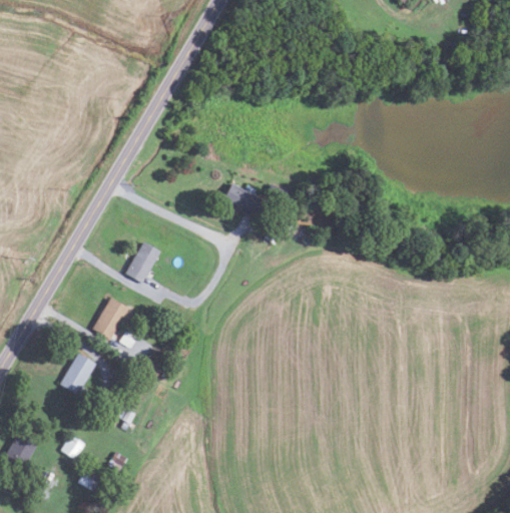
[(252,218),(222,199),(232,182),(263,201),(252,218)]
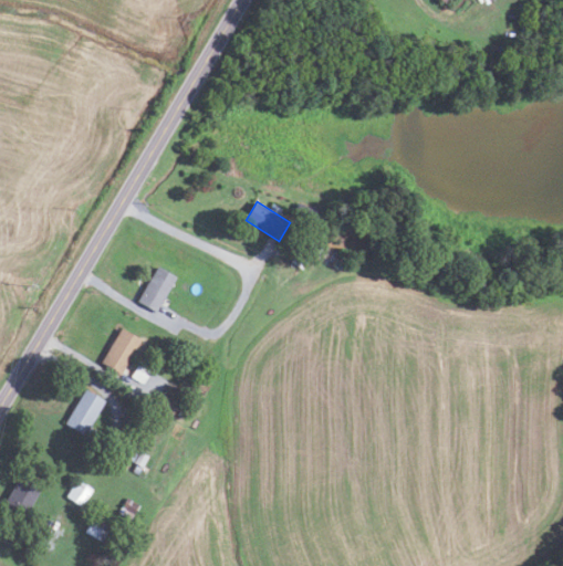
[(315,218),(298,211),(301,203),(319,210),(315,218)]
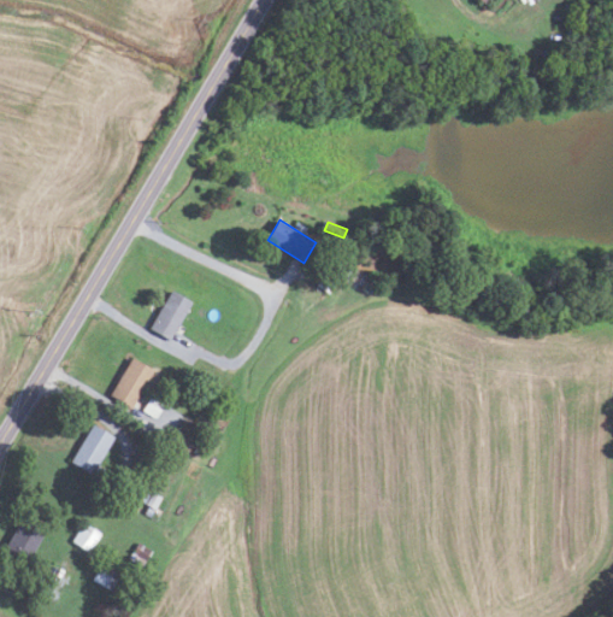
[(370,293),(364,289),(370,282),(375,286),(370,293)]
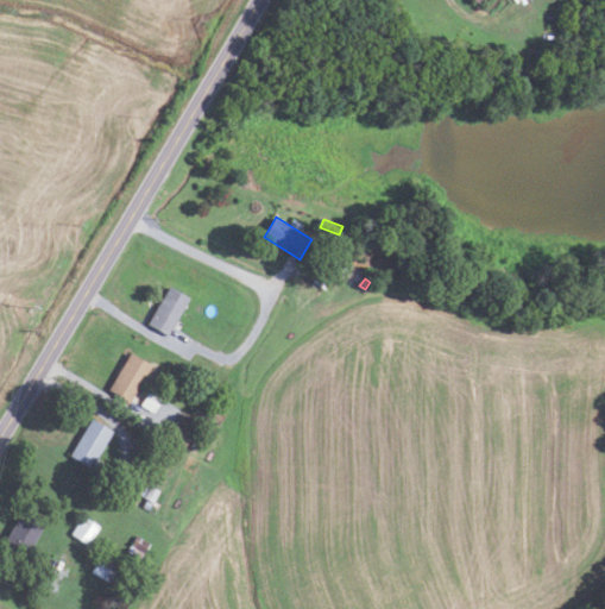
[(170,336),(149,324),(171,286),(191,299),(170,336)]
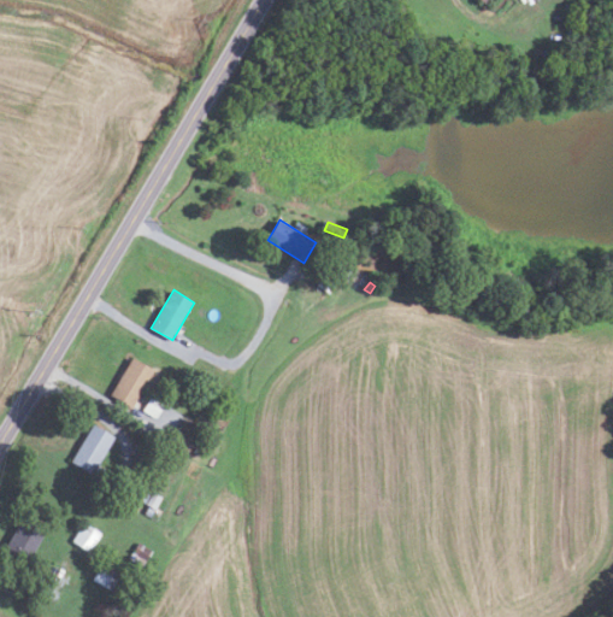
[(195,365),(187,359),(192,352),(200,358),(195,365)]
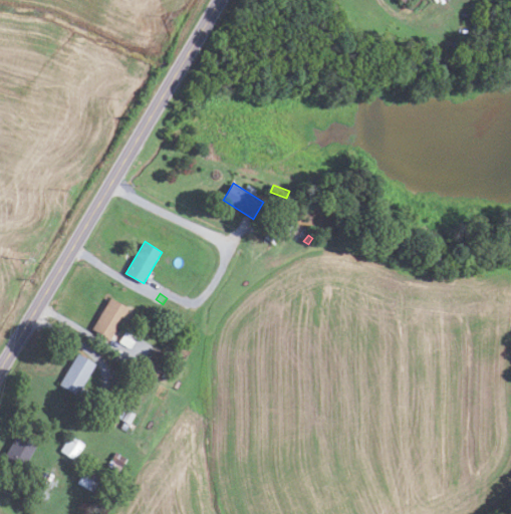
[(111,339),(92,328),(111,297),(130,308),(111,339)]
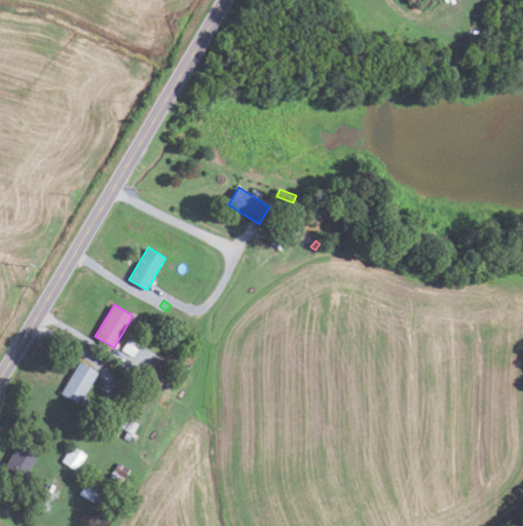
[(135,357),(123,350),(129,338),(141,345),(135,357)]
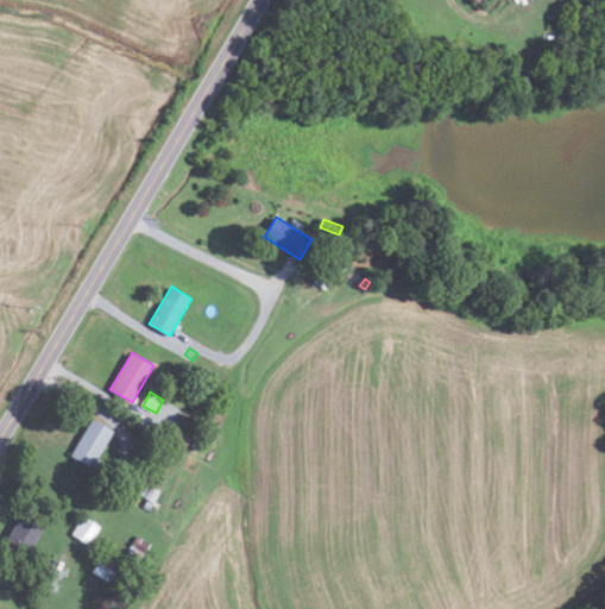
[(186,449),(170,437),(186,413),(202,424),(186,449)]
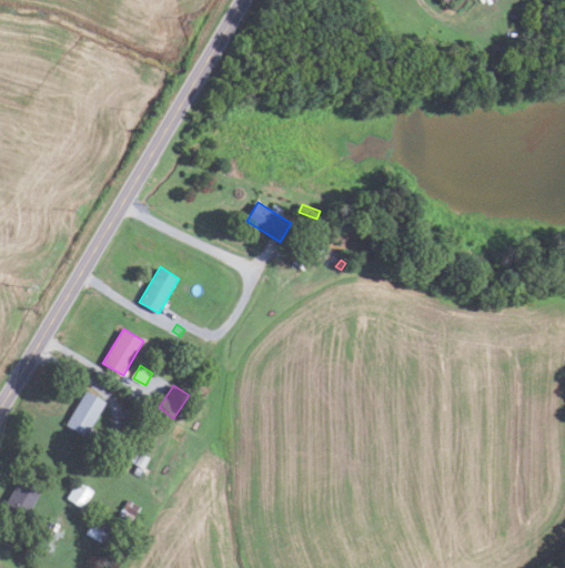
[(87,436),(67,424),(87,389),(107,403),(87,436)]
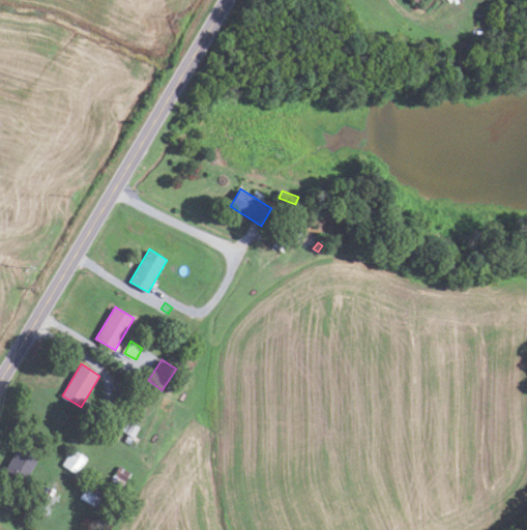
[(130,404),(119,396),(126,386),(138,393),(130,404)]
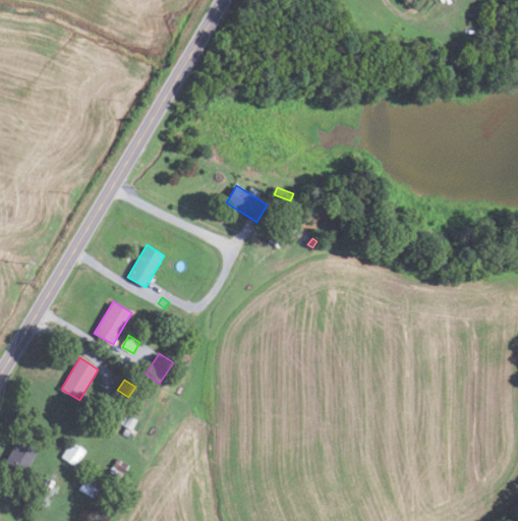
[(118,421),(123,412),(129,415),(124,425),(118,421)]
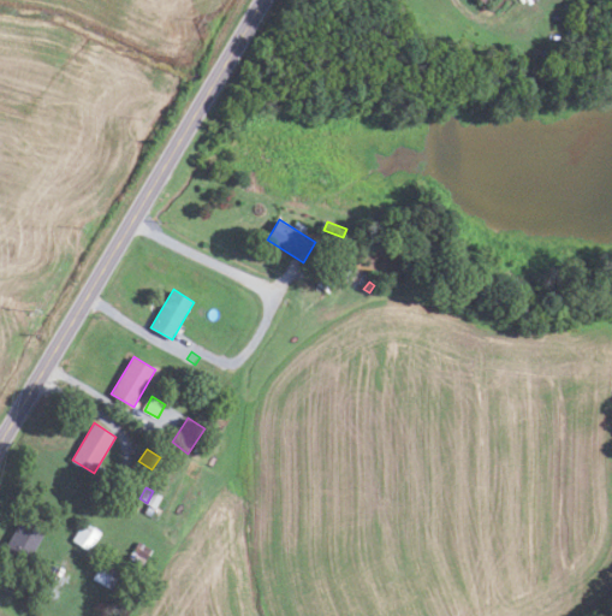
[(156,509),(148,503),(155,492),(164,497),(156,509)]
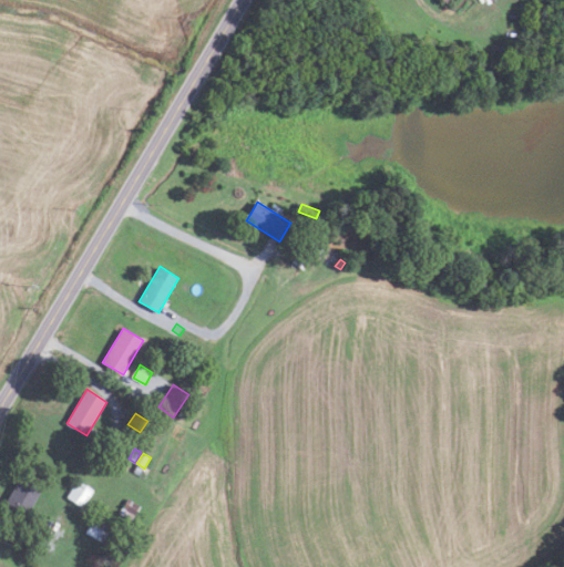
[(141,475),(135,472),(139,466),(144,470),(141,475)]
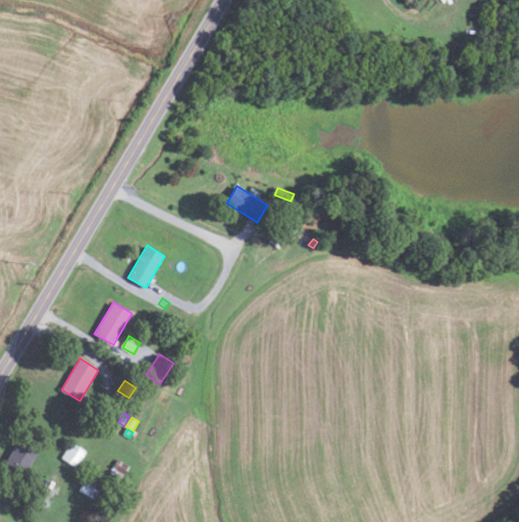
[(29,479),(5,466),(20,436),(41,448),(30,468),(34,470),(29,479)]
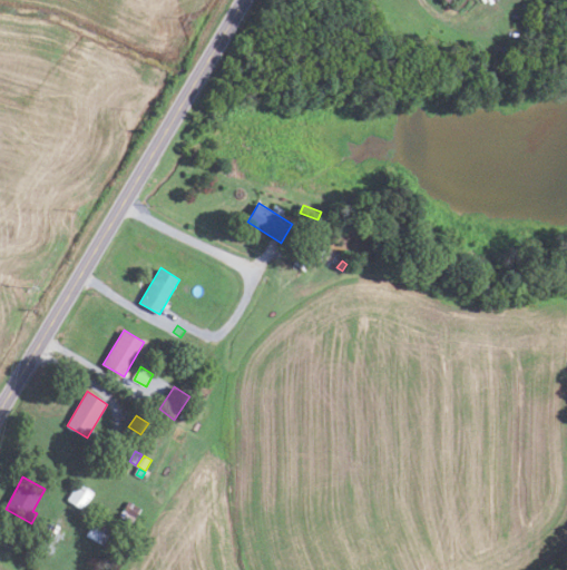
[(84,509),(68,499),(78,483),(95,493),(84,509)]
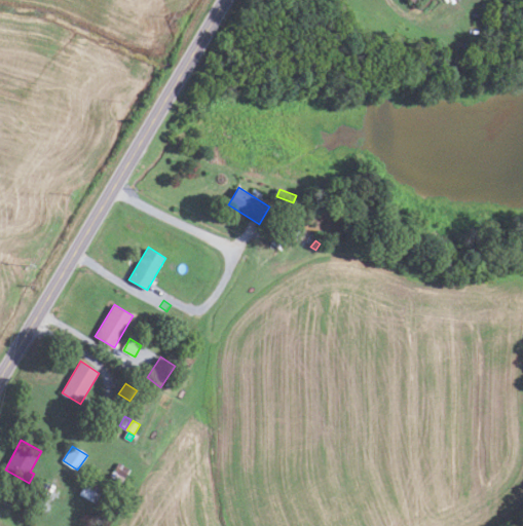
[(126,478),(115,472),(120,462),(132,468),(126,478)]
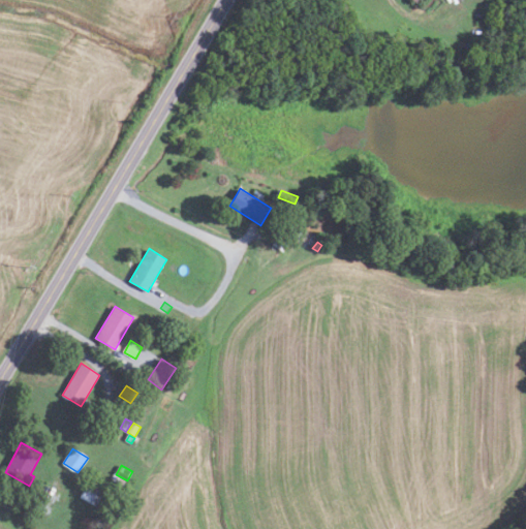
[(96,505),(81,497),(89,483),(104,491),(96,505)]
